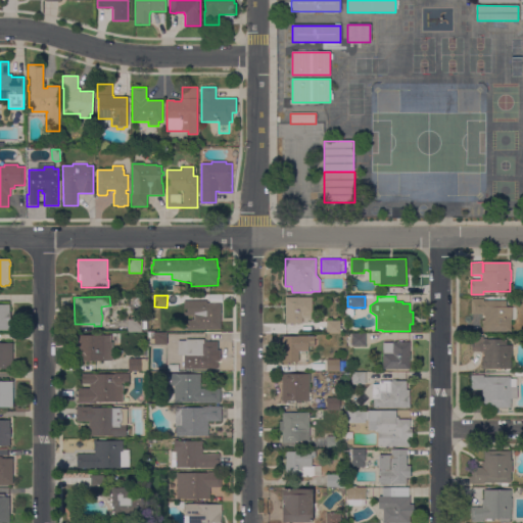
[(285,324),(285,297),(312,297),(312,316),(303,316),(303,323),(301,323),(301,324),(285,324)]
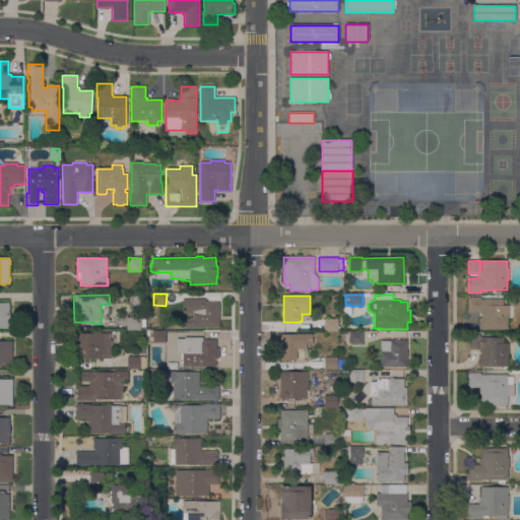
[(481,330),(481,329),(478,329),(478,325),(479,325),(479,320),(478,320),(478,318),(481,318),(481,312),(468,312),(468,299),(468,297),(480,297),(480,299),(503,299),(503,306),(509,306),(509,318),(508,318),(508,330),(481,330)]
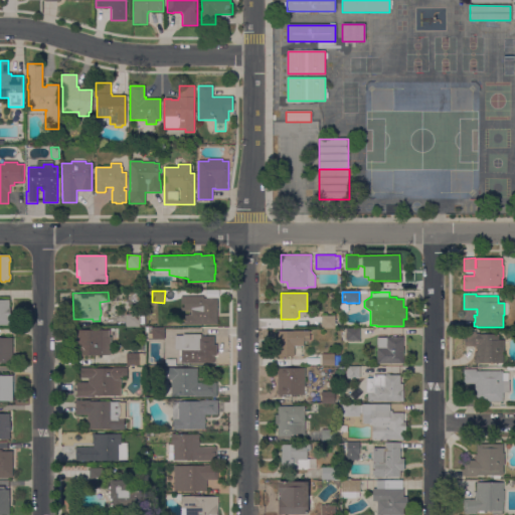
[(217,298),(217,325),(184,325),(184,316),(190,316),(190,311),(181,311),(181,296),(203,296),(203,298),(217,298)]
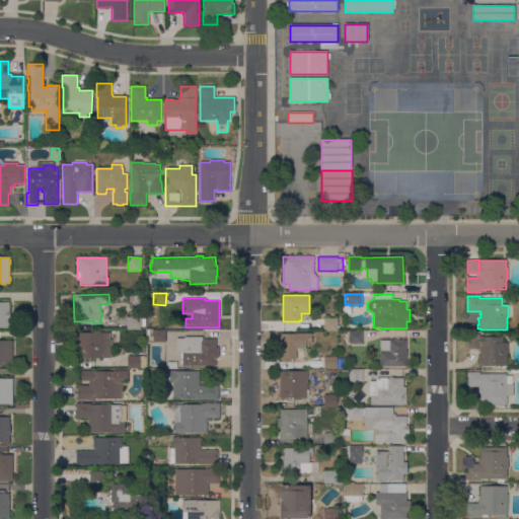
[(0,302),(9,302),(9,310),(10,310),(10,319),(9,319),(9,328),(0,328),(0,302)]
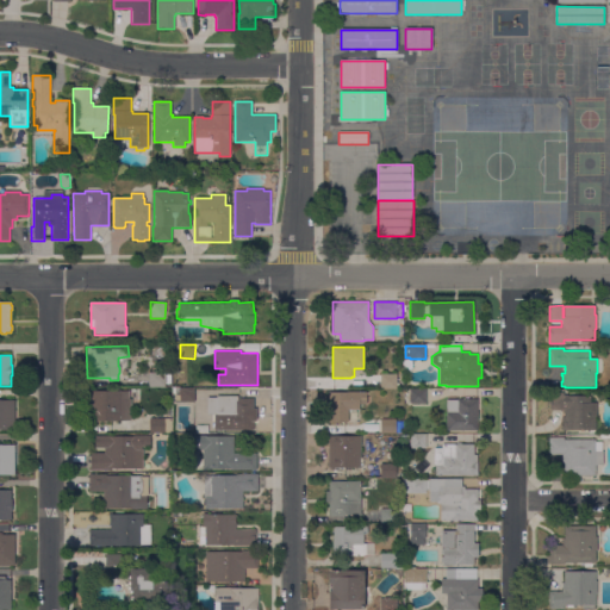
[(403,360),(410,360),(412,361),(412,368),(410,371),(403,369),(403,360)]
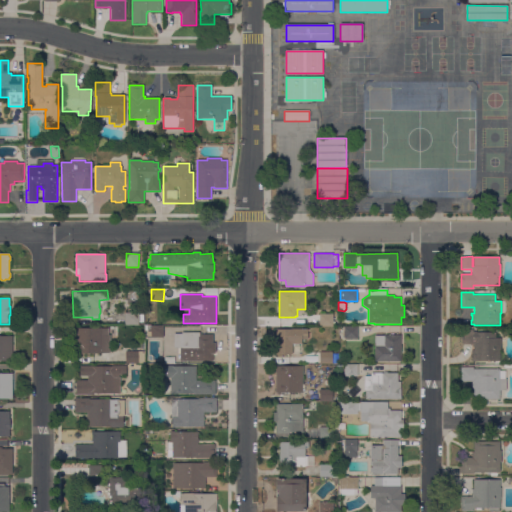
[(139,313),(139,325),(125,325),(125,313),(139,313)]
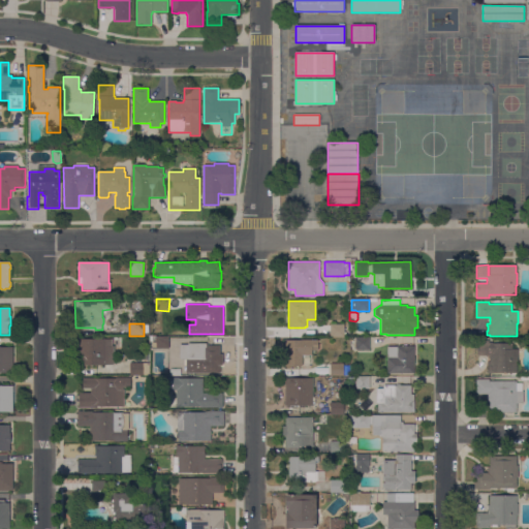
[(344,337),(329,337),(329,324),(344,324),(344,337)]
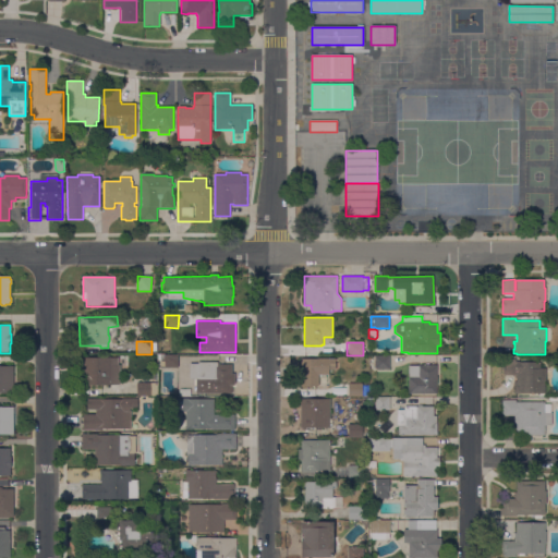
[(164,368),(164,355),(179,355),(179,368),(164,368)]
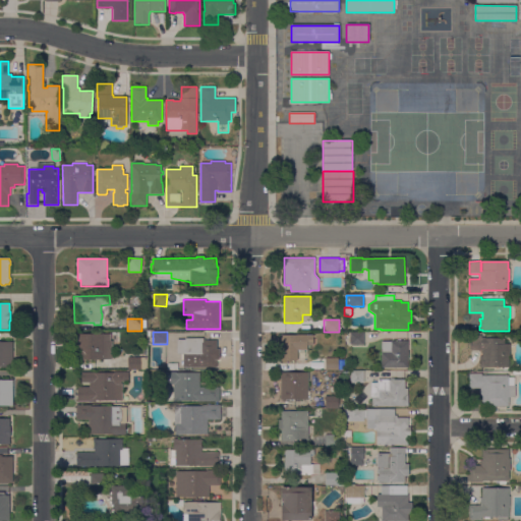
[(364,345),(350,345),(350,333),(363,333),(364,345)]
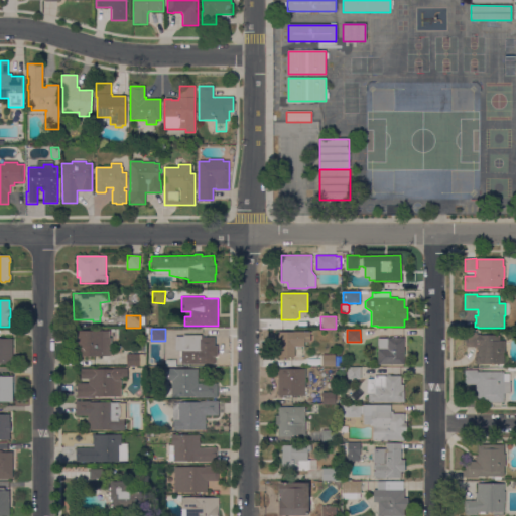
[(77,357),(77,331),(109,331),(109,339),(103,339),(103,357),(77,357)]
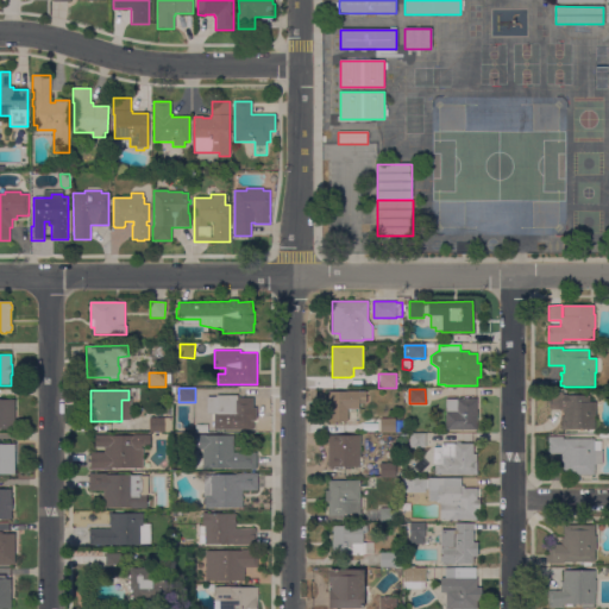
[(328,422),(328,391),(366,391),(366,403),(359,403),(359,409),(347,409),(347,422),(343,422),(343,424),(337,424),(337,422),(328,422)]
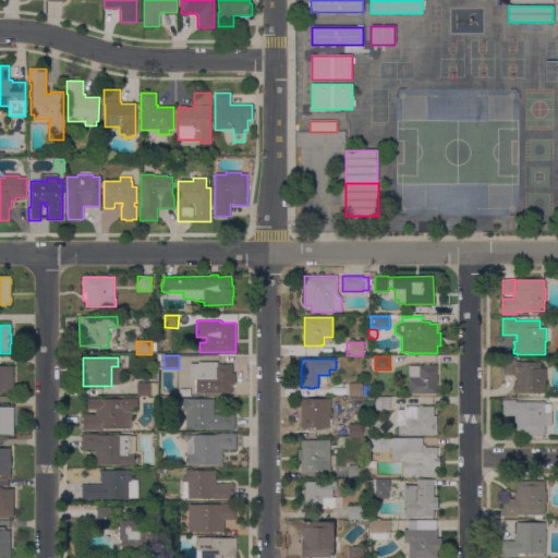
[(513,393),(513,390),(516,390),(516,386),(514,386),(514,381),(517,383),(517,375),(504,375),(504,359),(516,360),(516,362),(519,362),(540,363),(540,368),(546,368),(546,383),(545,383),(545,393),(513,393)]
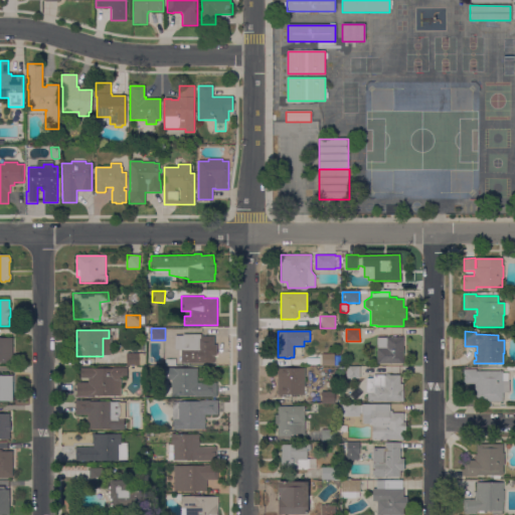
[(214,337),(214,363),(181,363),(181,350),(175,350),(175,334),(200,334),(200,337),(201,337),(214,337)]
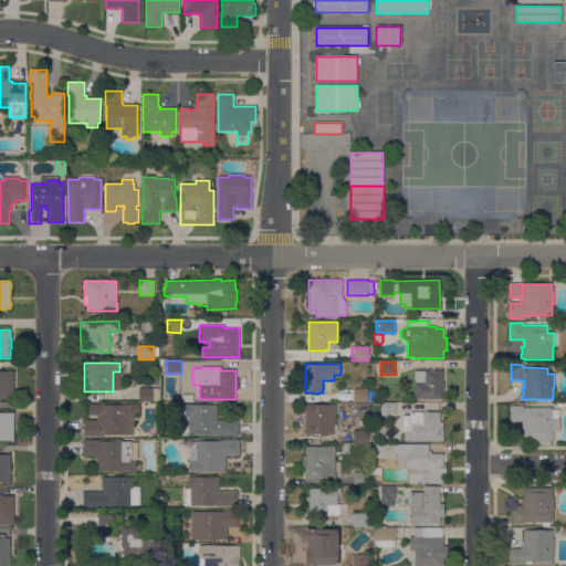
[(443,399),(415,399),(413,371),(425,371),(425,370),(443,370),(443,399)]
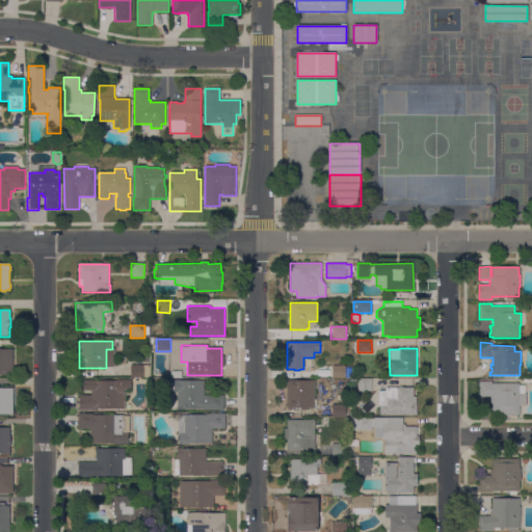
[(0,349),(12,349),(12,375),(0,375),(0,349)]
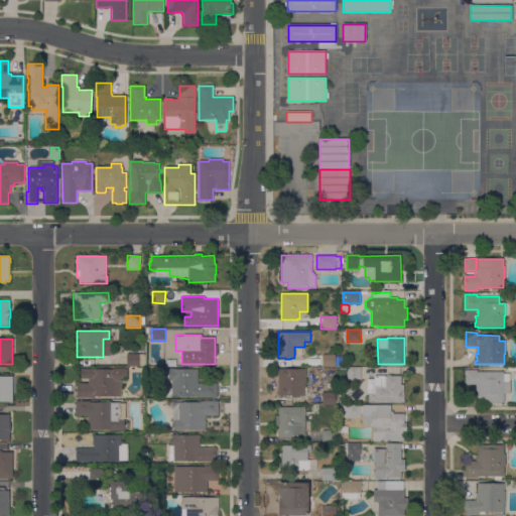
[(140,355),(139,366),(126,366),(127,354),(140,355)]
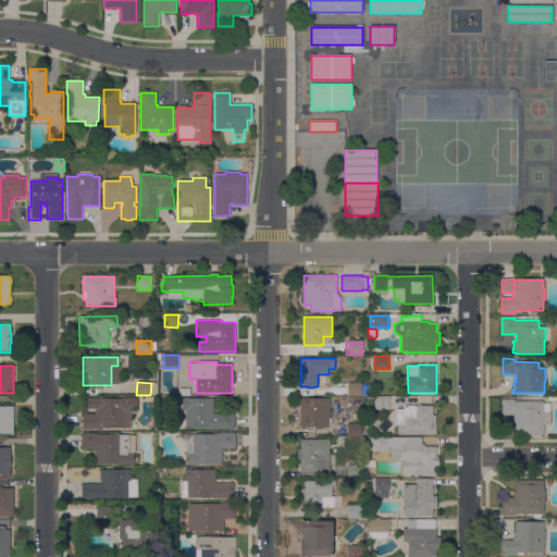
[(361,383),(361,396),(347,396),(347,383),(361,383)]
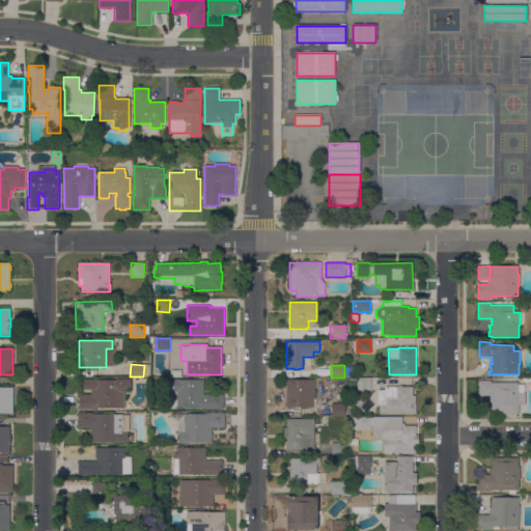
[(116,380),(116,379),(132,379),(132,388),(124,388),(124,408),(98,408),(98,410),(79,410),(79,394),(90,394),(91,390),(82,389),(82,380),(116,380)]
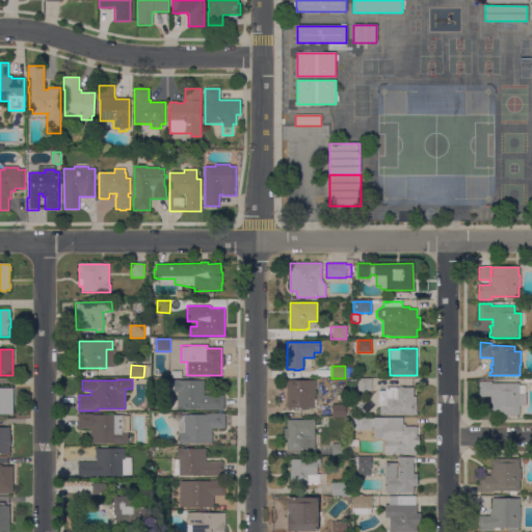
[(357,391),(357,379),(372,379),(372,391),(357,391)]
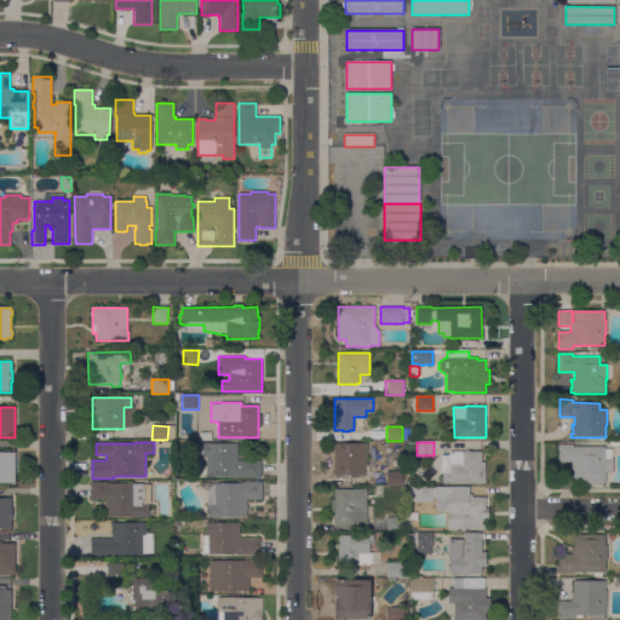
[(334,475),(334,443),(366,443),(366,461),(368,461),(368,475),(334,475)]
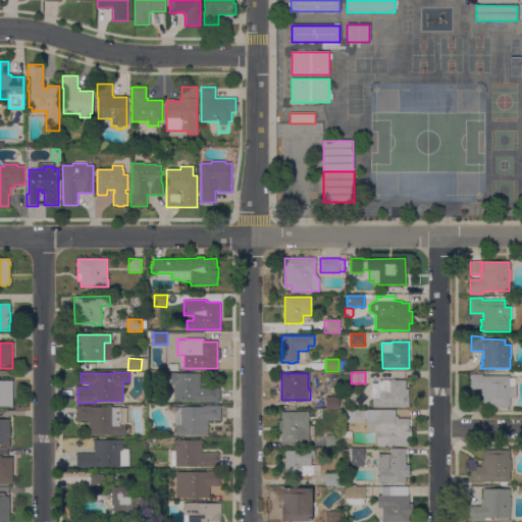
[(482,408),(482,397),(481,397),(481,389),(471,389),(471,388),(470,388),(470,385),(471,385),(471,380),(470,380),(470,375),(471,375),(471,374),(478,374),(478,373),(483,373),(483,376),(510,376),(510,378),(515,378),(515,386),(516,386),(516,398),(510,398),(510,408),(482,408)]
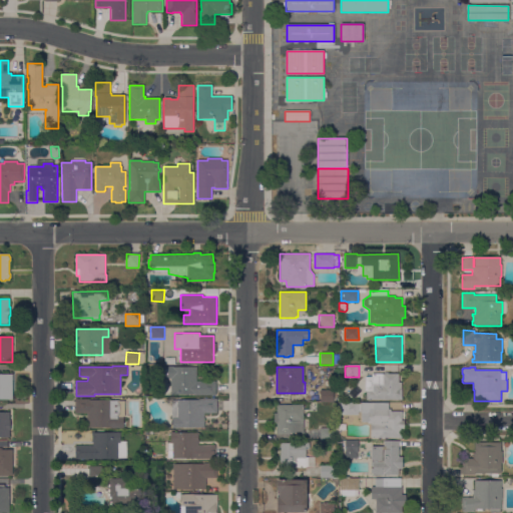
[(166,395),(167,368),(199,368),(199,383),(216,383),(216,396),(166,395)]
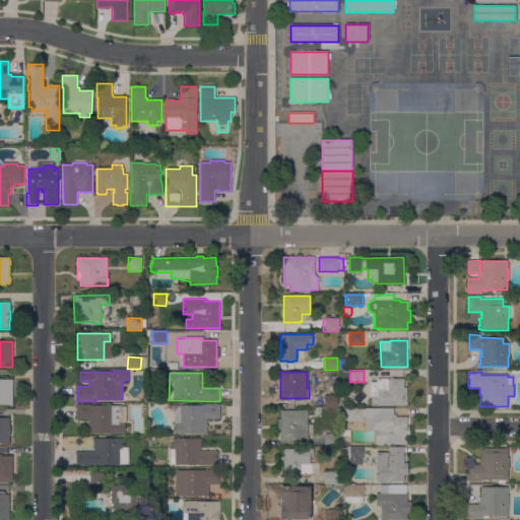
[(371,405),(371,397),(363,397),(363,387),(368,387),(368,382),(377,382),(377,379),(404,379),(404,388),(407,388),(407,405),(371,405)]
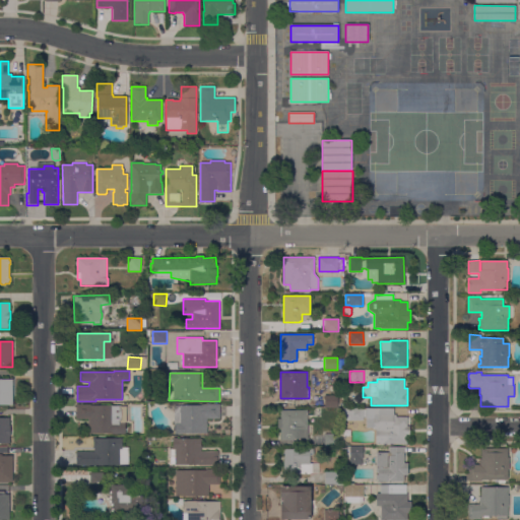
[(0,380),(13,380),(13,405),(0,405),(0,380)]
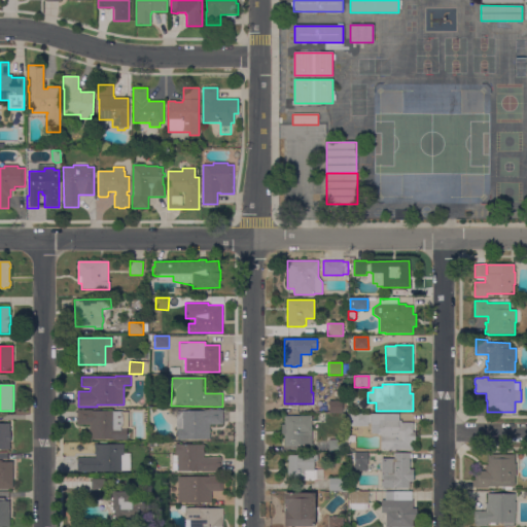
[(343,401),(343,414),(328,413),(329,400),(343,401)]
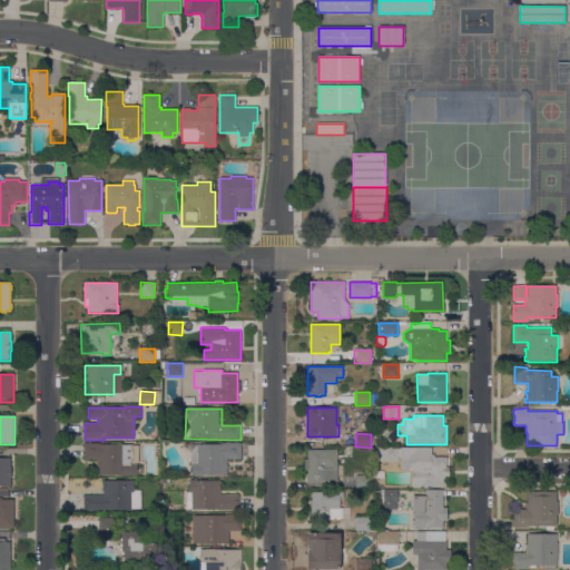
[(137,477),(123,475),(97,474),(97,459),(84,459),(84,443),(99,443),(99,444),(138,444),(138,462),(137,462),(137,477)]
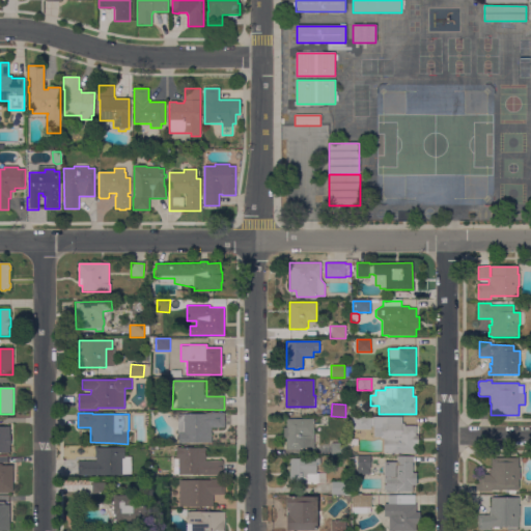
[(205,414),(205,413),(224,413),(224,427),(212,427),(212,442),(186,442),(186,443),(178,443),(178,434),(177,434),(177,414),(205,414)]
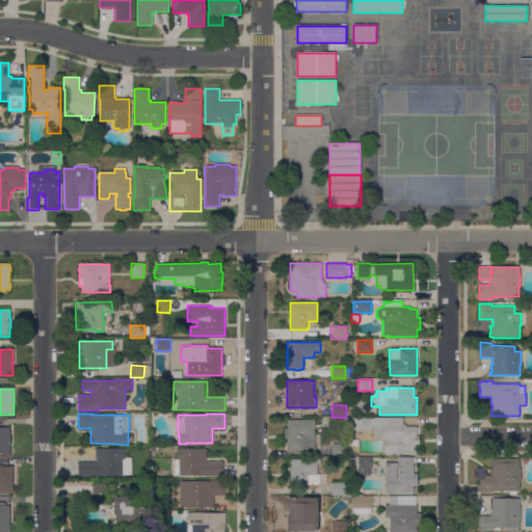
[(315,420),(315,449),(304,449),(304,450),(287,450),(287,437),(284,437),(284,428),(287,428),(287,419),(315,420)]
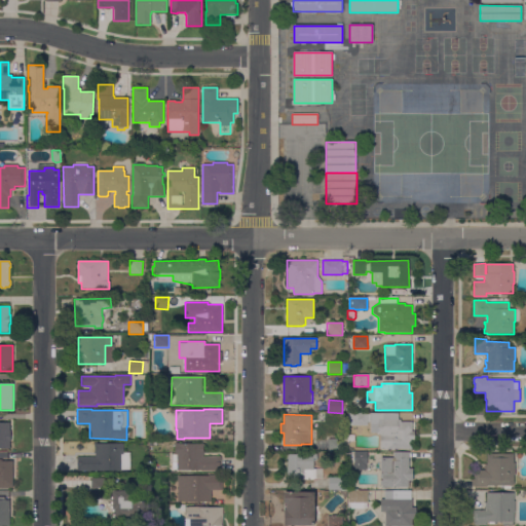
[(367,414),(367,424),(348,425),(348,414),(367,414)]
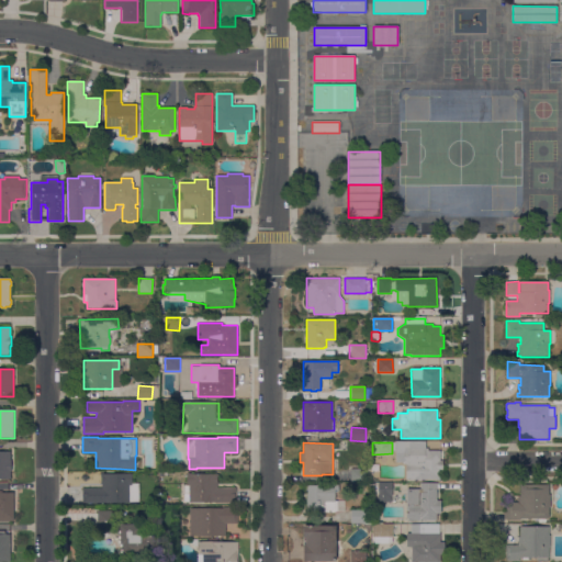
[(425,442),(425,448),(428,448),(428,450),(440,450),(440,460),(442,460),(442,471),(440,471),(440,480),(406,480),(406,464),(403,464),(403,462),(395,462),(395,442),(425,442)]
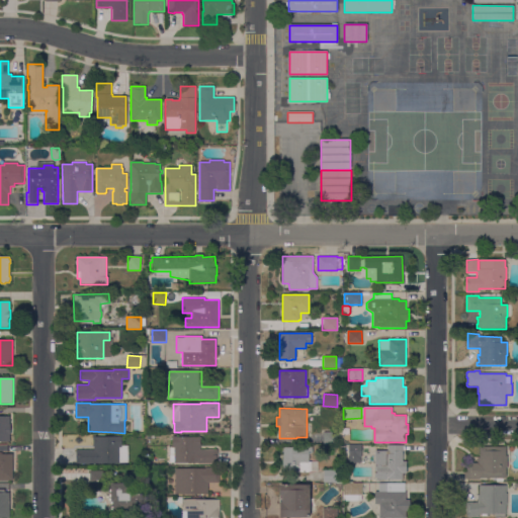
[(0,441),(0,416),(9,416),(9,424),(10,424),(10,434),(9,434),(9,441),(0,441)]
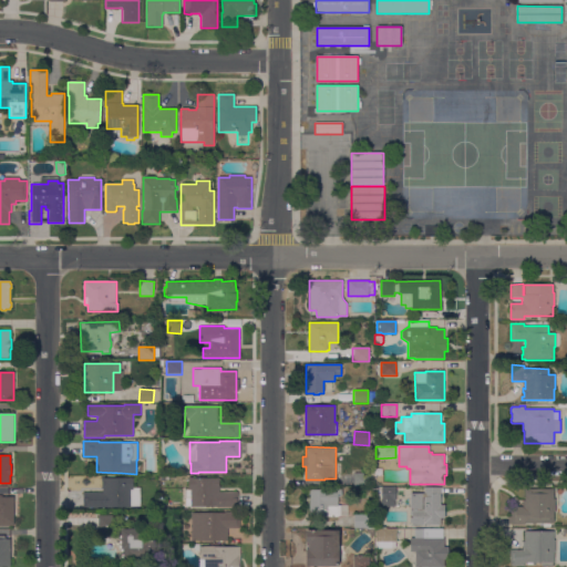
[(368,473),(368,487),(354,487),(354,473),(368,473)]
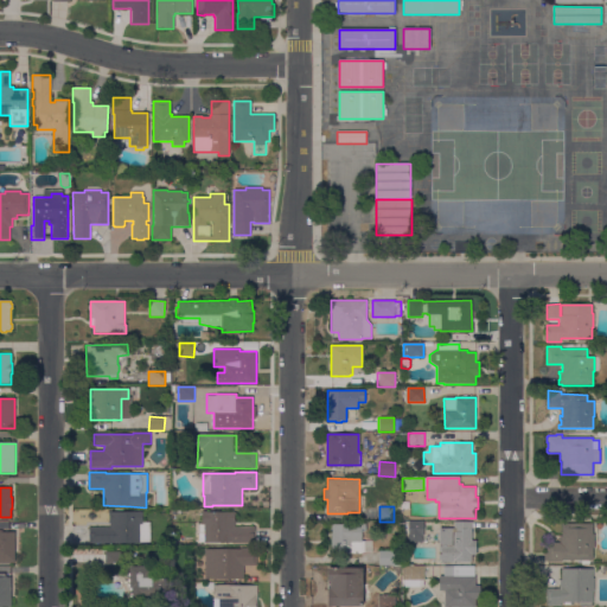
[(90,543),(89,528),(110,528),(110,522),(109,523),(108,519),(110,519),(110,515),(109,515),(109,512),(142,511),(142,522),(149,522),(151,542),(90,543)]
